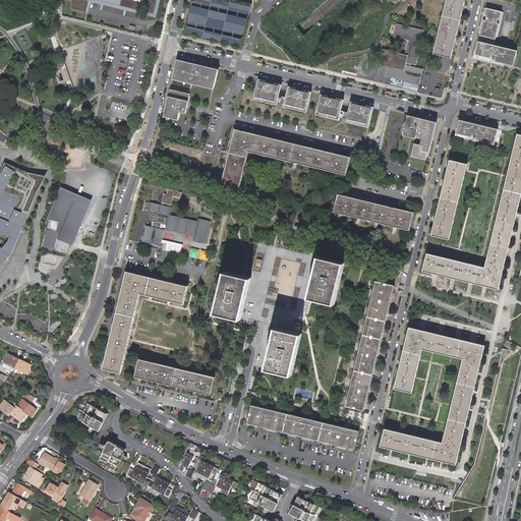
[(70,0),(71,9),(87,13),(90,2),(157,17),(161,0),(70,0)]
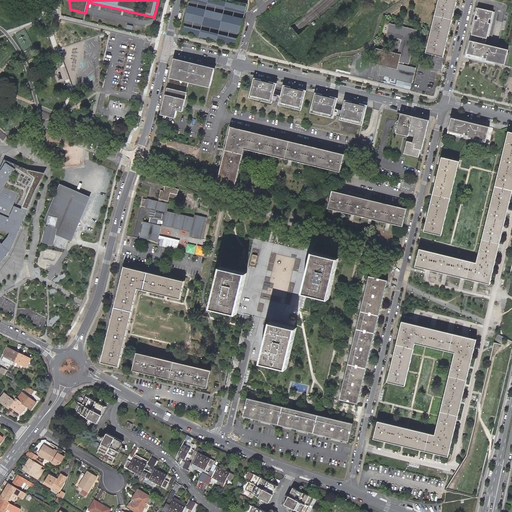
[(246,6),(220,0),(188,0),(180,34),(237,47),(246,6)]
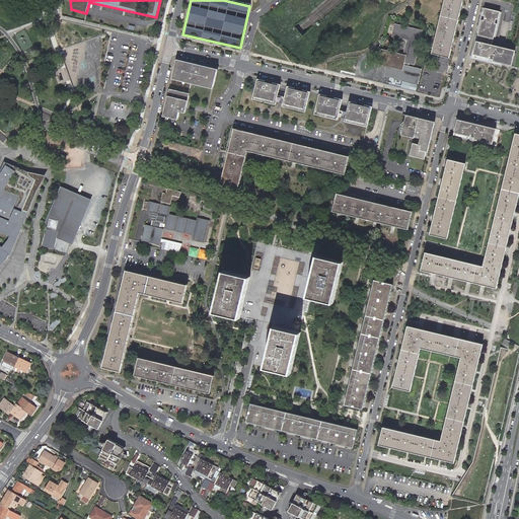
[(446,57),(459,0),(442,0),(430,53),(446,57)]
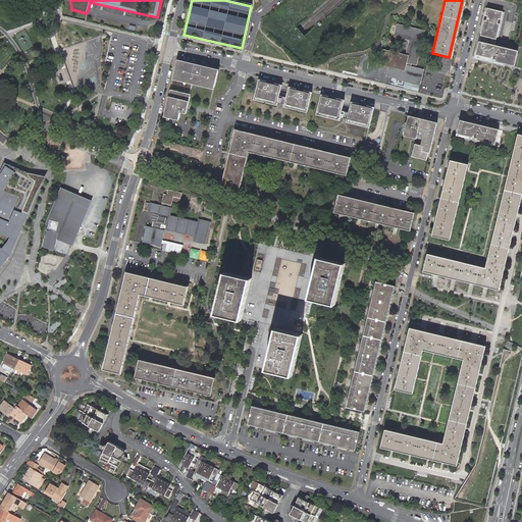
[(499,17),(501,10),(485,6),(483,13),(485,14),(484,18),(482,18),(473,55),(489,58),(489,56),(493,57),(493,59),(513,64),(516,49),(498,44),(497,46),(492,45),(498,22),(496,21),(497,17),(499,17)]
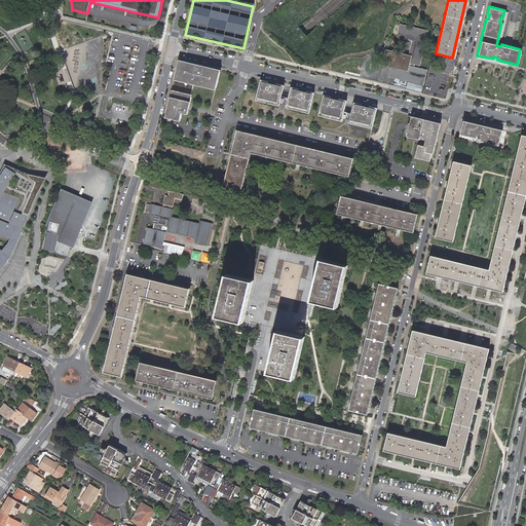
[(390,77),(421,84),(425,71),(418,69),(426,32),(400,26),(398,37),(413,40),(409,55),(397,52),(393,63),(392,68),(390,77)]
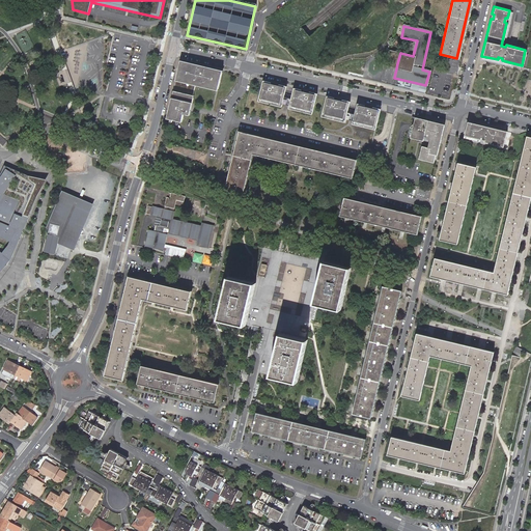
[(388,60),(387,66),(396,68),(397,63),(400,53),(390,51),(390,53),(394,54),(392,61),(388,60)]
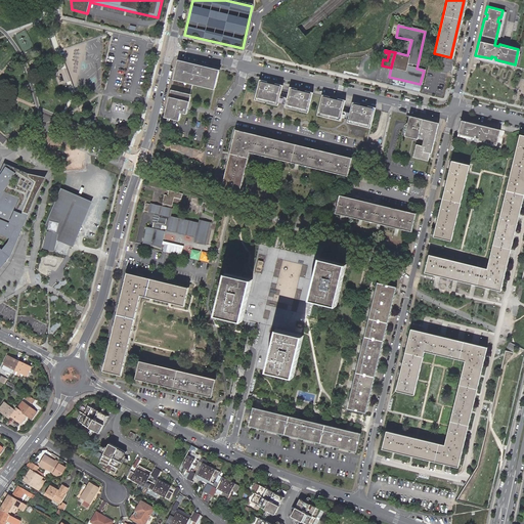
[(214,89),(219,69),(178,59),(176,67),(179,67),(178,73),(175,72),(173,79),(172,79),(170,89),(171,89),(168,101),(171,101),(169,108),(165,107),(164,116),(178,120),(180,112),(185,113),(186,108),(185,107),(191,83),(214,89)]
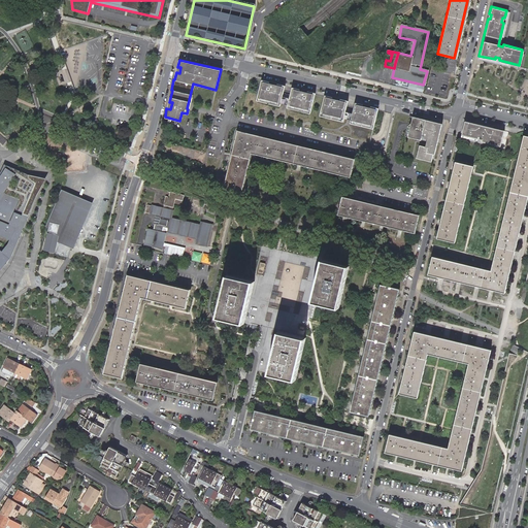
[(284,87),(265,81),(261,97),(279,102),(284,87)]
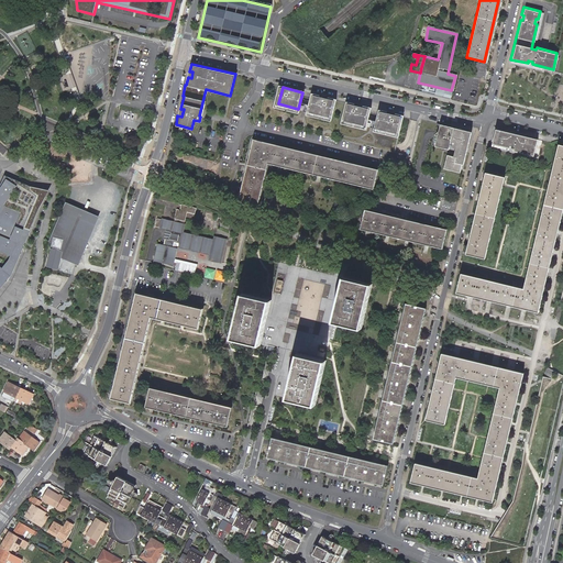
[(334,100),(315,96),(310,112),(331,117),(334,100)]
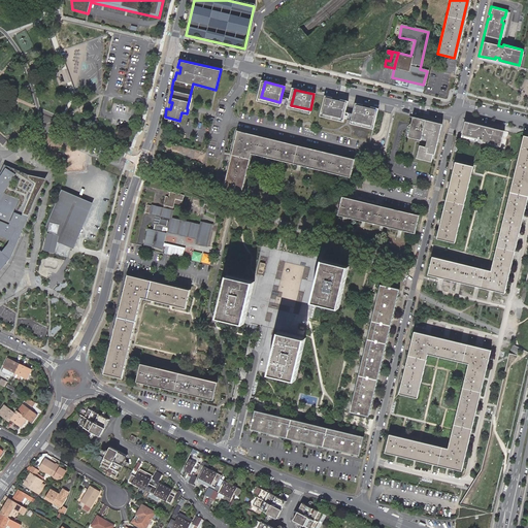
[(347,101),(327,97),(324,112),(342,118),(347,101)]
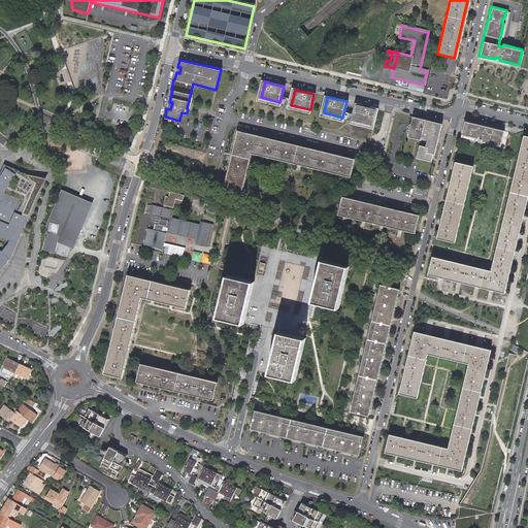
[(376,108),(357,104),(353,122),(372,127),(376,108)]
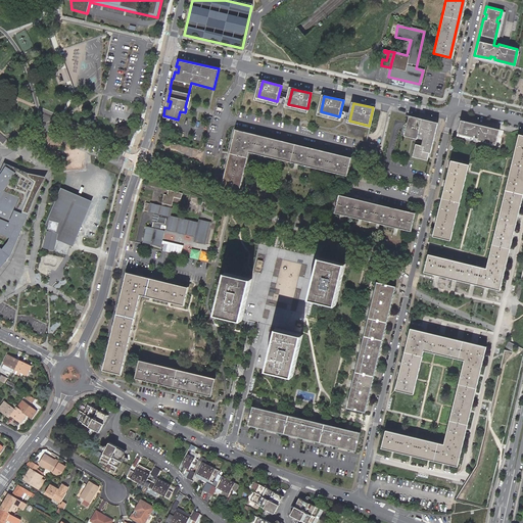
[(439,123),(410,115),(406,136),(418,138),(413,156),(428,160),(430,152),(432,152),(439,123)]
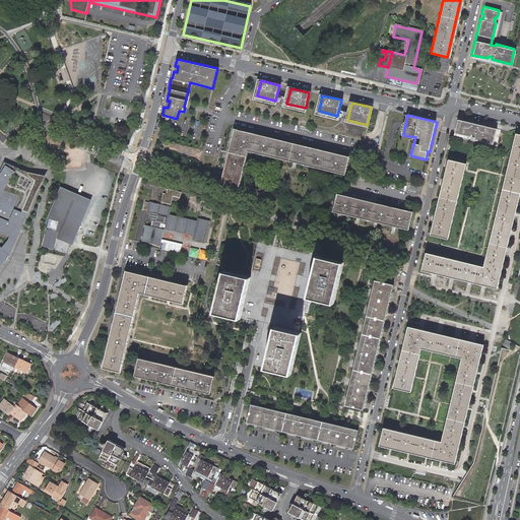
[(493,143),(496,127),(477,123),(476,125),(472,124),(472,122),(457,119),(453,134),(469,137),(469,135),(474,136),(473,138),(493,143)]
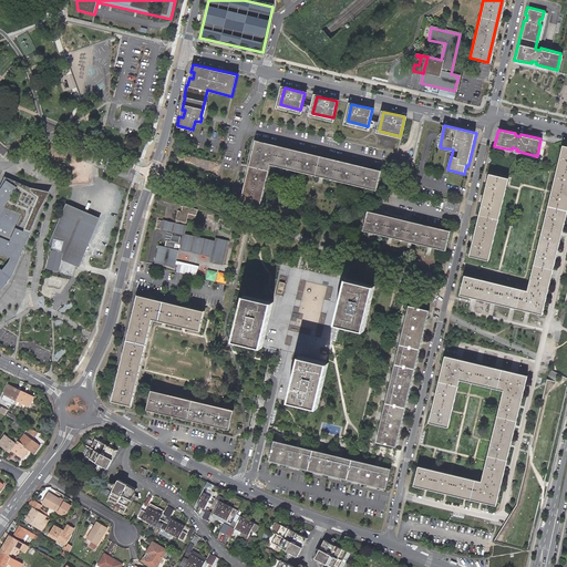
[(269,164),(375,191),(379,171),(255,140),(239,202),(258,207),(269,164)]
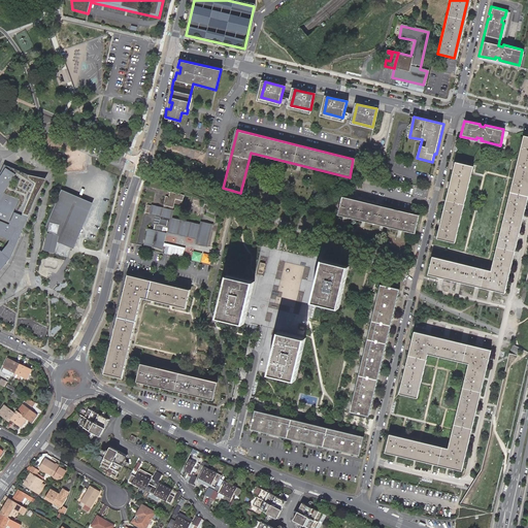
[(431,256),(427,273),(503,293),(527,193),(527,136),(524,136),(491,270),(431,256)]
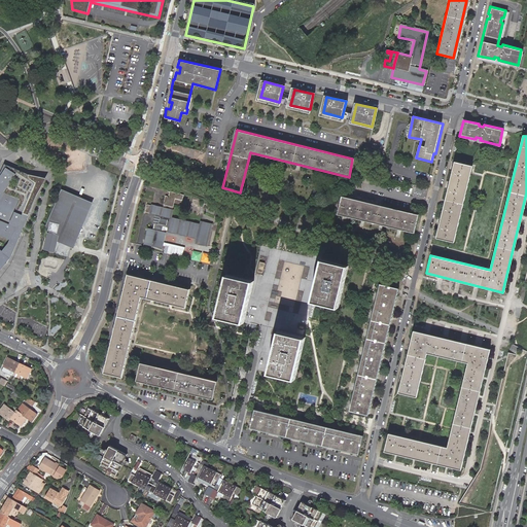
[(470,165),(453,161),(435,238),(452,241),(470,165)]
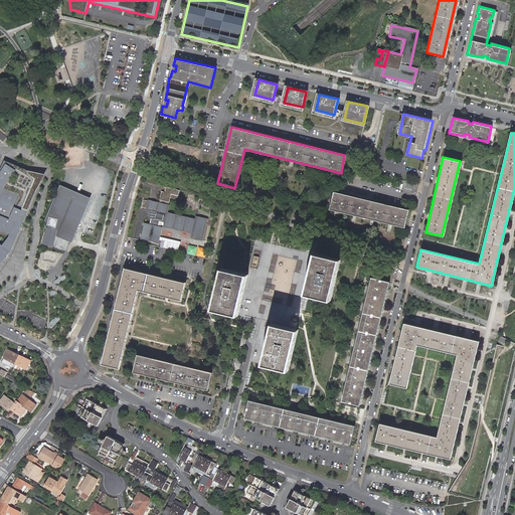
[(9,256),(42,177),(5,161),(0,173),(0,229),(10,234),(8,241),(3,246),(0,243),(0,267),(5,258),(9,256)]
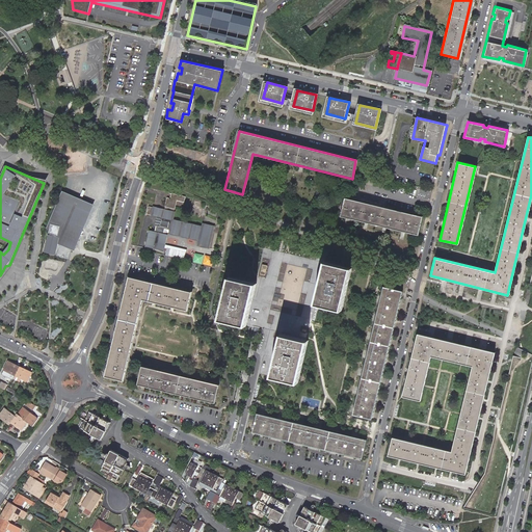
[(89,202),(61,188),(43,228),(46,229),(48,220),(55,221),(54,225),(58,227),(55,239),(69,245),(89,202)]
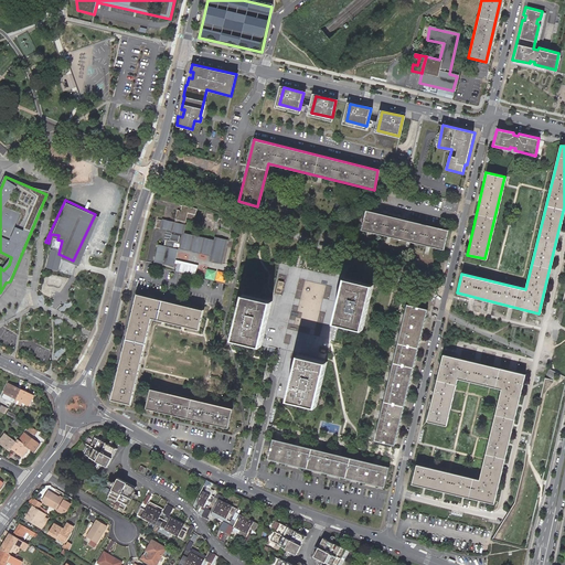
[(177,210),(174,220),(185,222),(188,213),(194,214),(196,209),(182,204),(180,211),(177,210)]
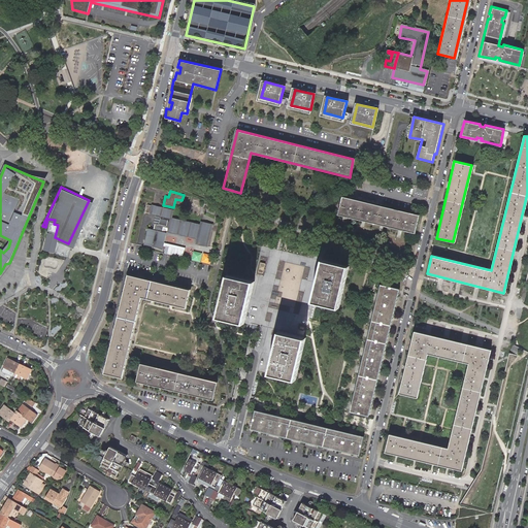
[(418,216),(341,197),(336,216),(413,233),(418,216)]
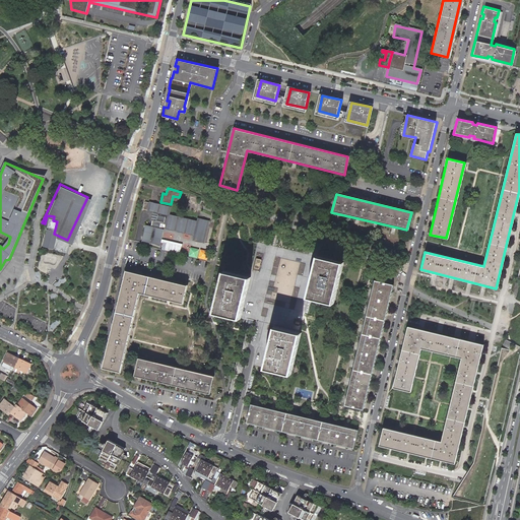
[(208,222),(198,219),(197,222),(168,215),(170,207),(159,205),(144,201),(142,208),(154,211),(150,226),(159,229),(160,223),(166,224),(166,226),(194,235),(193,240),(203,242),(208,222)]
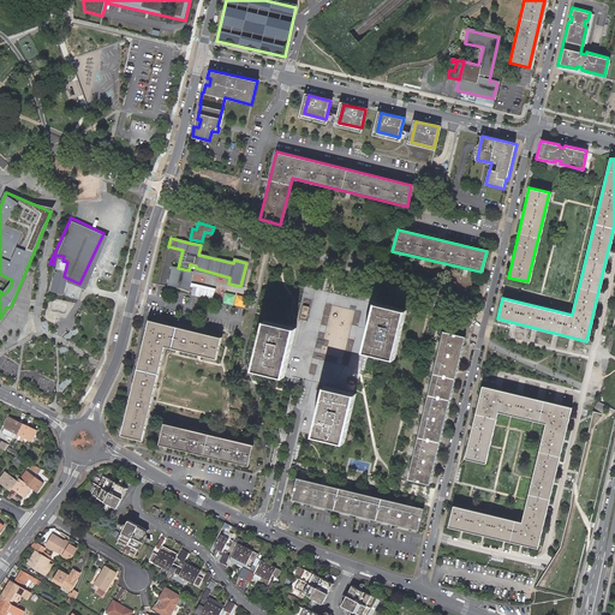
[(64,256),(55,255),(53,264),(48,286),(59,288),(60,280),(63,280),(64,276),(67,262),(63,261),(64,256)]
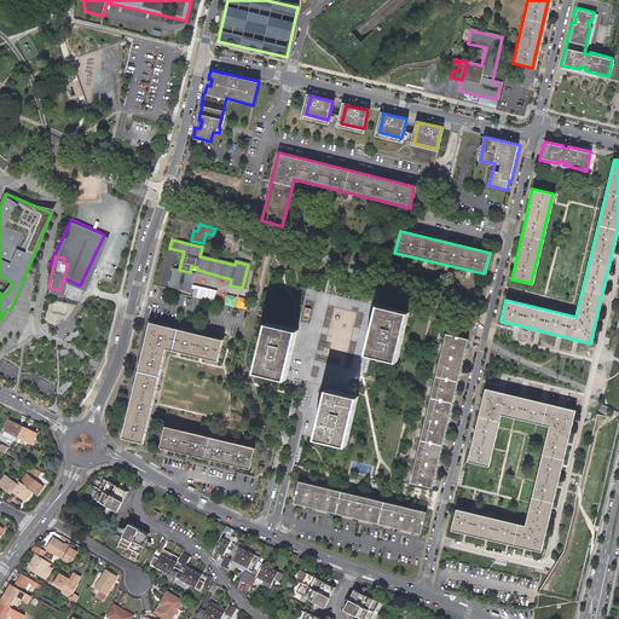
[(190,272),(179,270),(174,268),(169,287),(191,291),(192,285),(196,273),(190,272)]
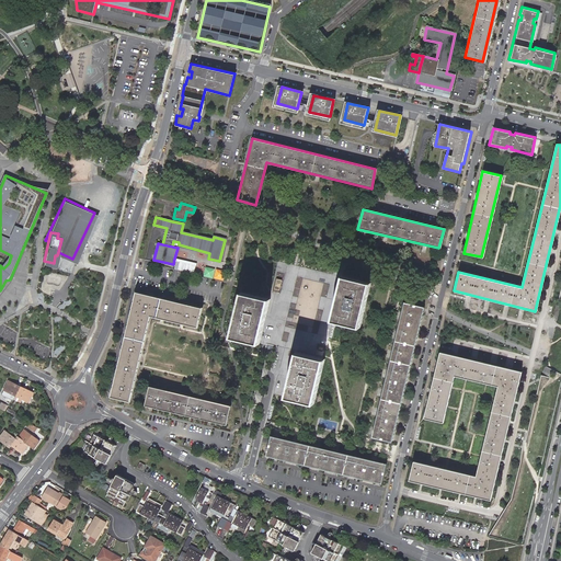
[(197,263),(174,259),(173,264),(172,268),(194,274),(197,263)]
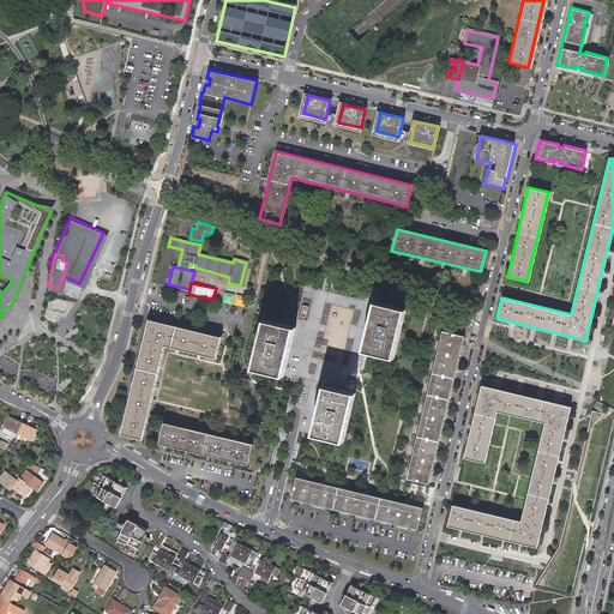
[(392,356),(403,307),(374,301),(363,350),(392,356)]
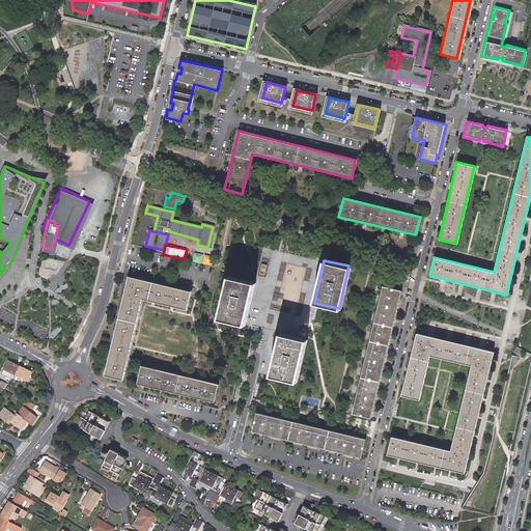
[(144,298),(186,308),(190,289),(131,276),(106,375),(123,381),(144,298)]
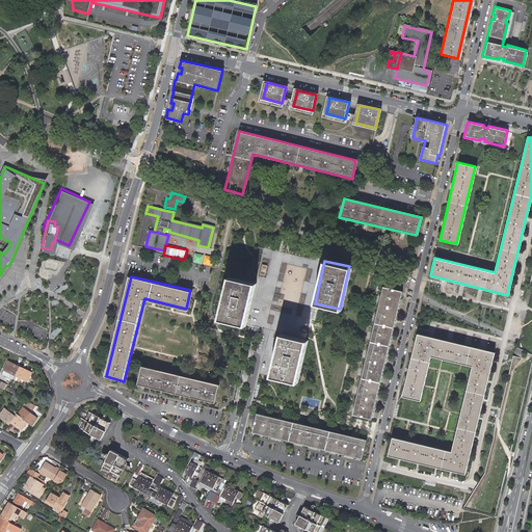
[(229,276),(219,318),(244,324),(254,282),(229,276)]
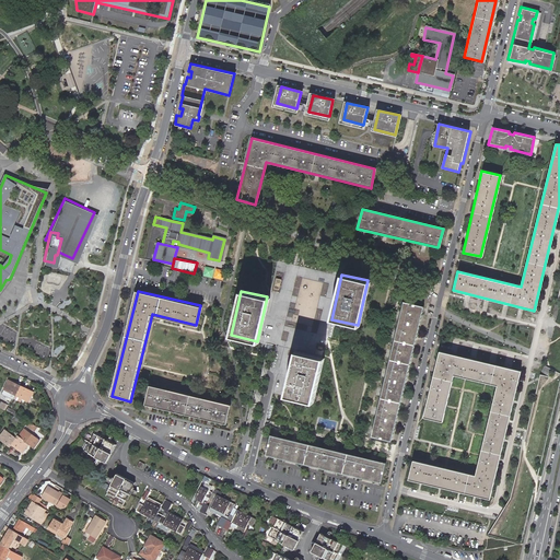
[(391,440),(423,305),(404,301),(371,435),(391,440)]
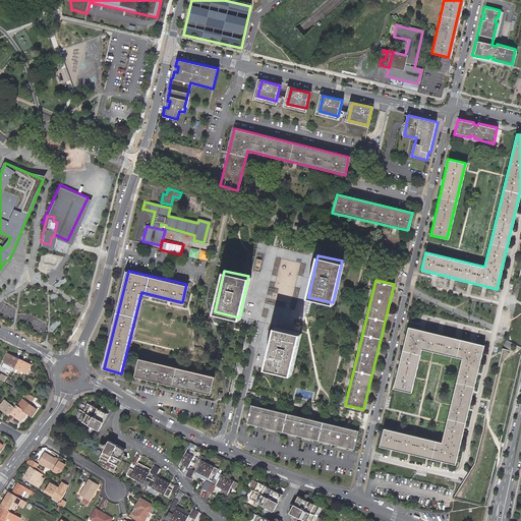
[(484,345),(408,326),(394,387),(412,391),(423,349),(462,359),(442,441),(384,427),(380,446),(455,464),(484,345)]
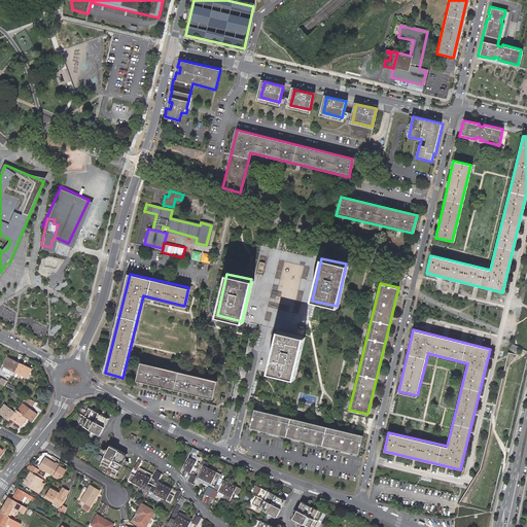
[(293,378),(303,337),(278,330),(269,373),(293,378)]
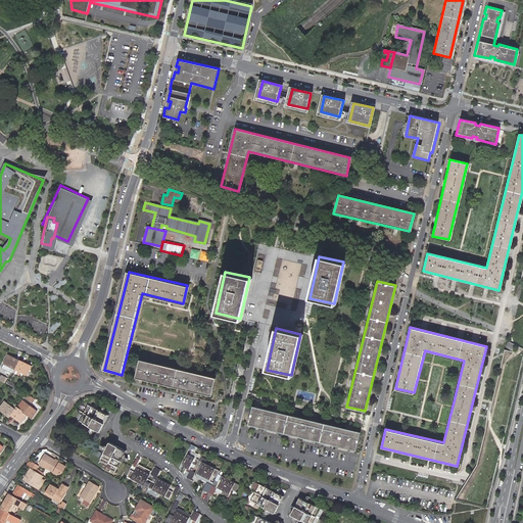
[(13,372),(15,369),(19,360),(8,354),(4,364),(2,367),(13,372)]
